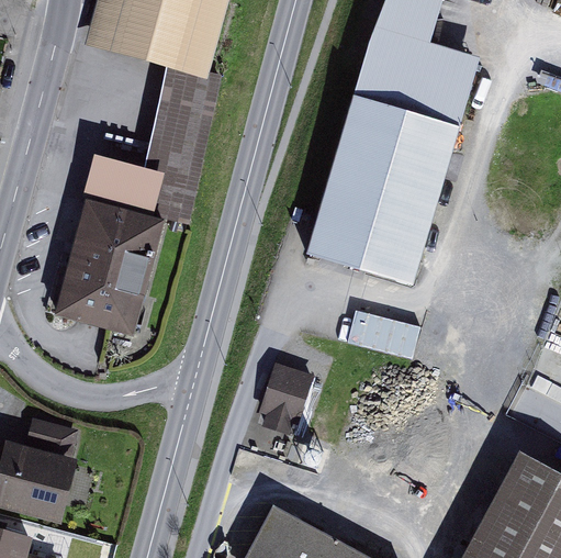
[(227,0),(97,0),(85,46),(165,68),(205,79),(208,75),(227,0)]
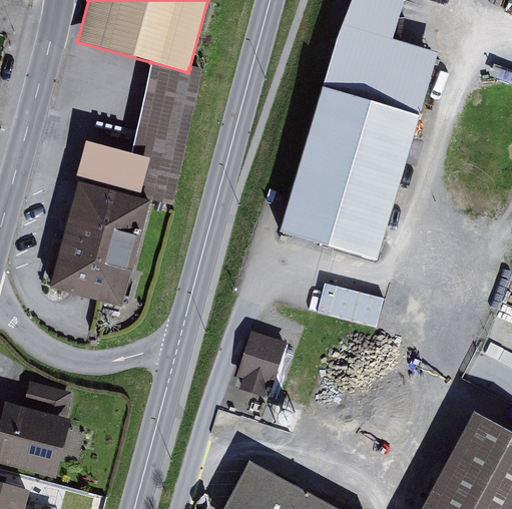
[(406,0),(351,0),(337,36),(281,230),(378,259),(438,52),(392,38),(406,0)]
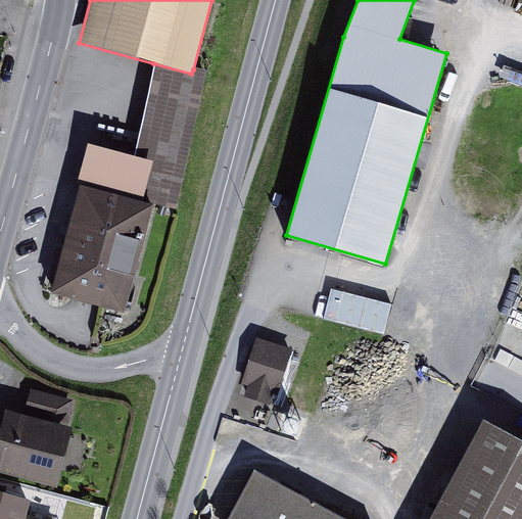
[(134,154),(87,142),(77,183),(80,184),(153,203),(177,209),(207,73),(193,69),(191,74),(153,63),(134,154)]
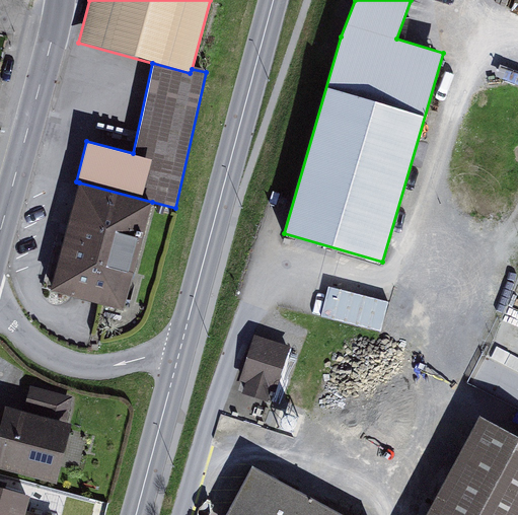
[(152,202),(79,182),(51,290),(123,309),(152,202)]
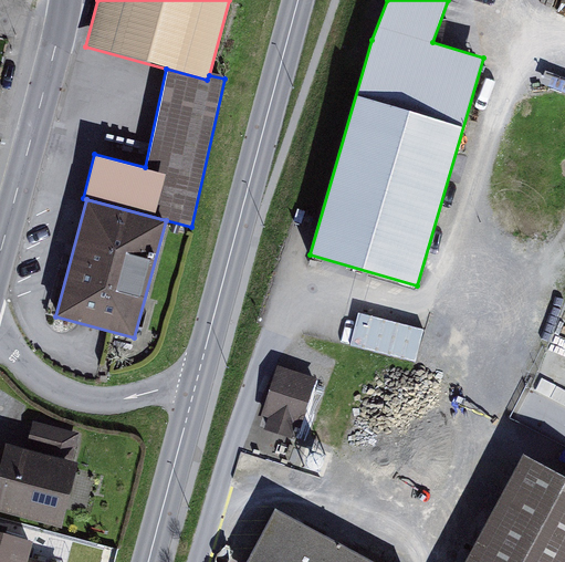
[(424,363),(431,331),(366,314),(357,347),(424,363)]
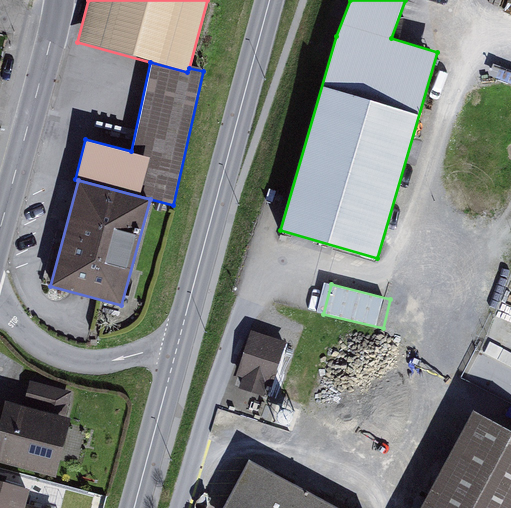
[(286,344),(250,333),(236,378),(243,380),(239,391),(264,398),(267,388),(271,390),(286,344)]
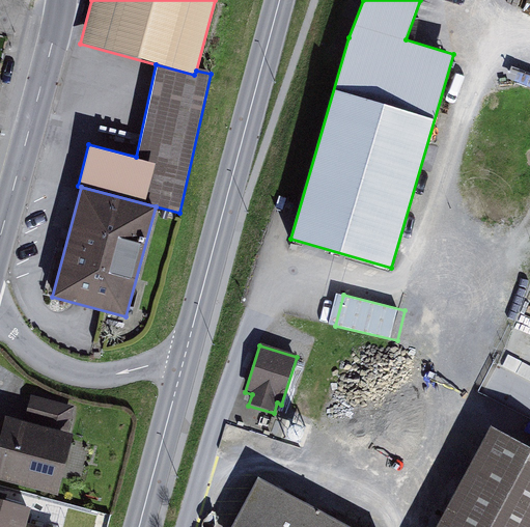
[(25,421),(5,416),(0,434),(0,479),(56,495),(73,435),(67,434),(75,410),(31,397),(25,421)]
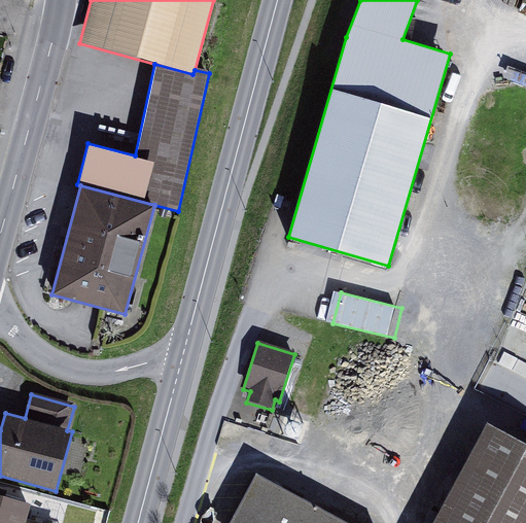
[(525,522),(525,443),(487,422),(431,522),(525,522)]
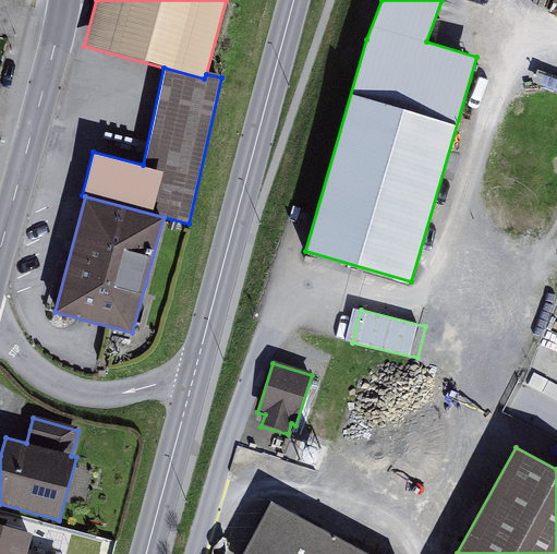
[(370,553),(271,501),(242,553),(370,553)]
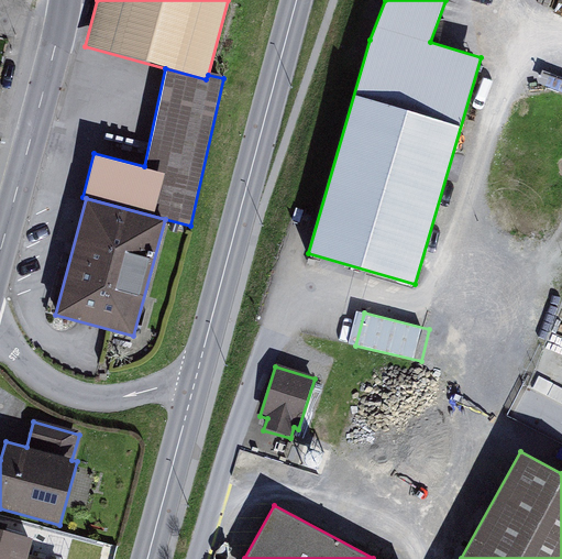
[(33,538),(0,528),(0,558),(36,558),(28,556),(33,538)]
